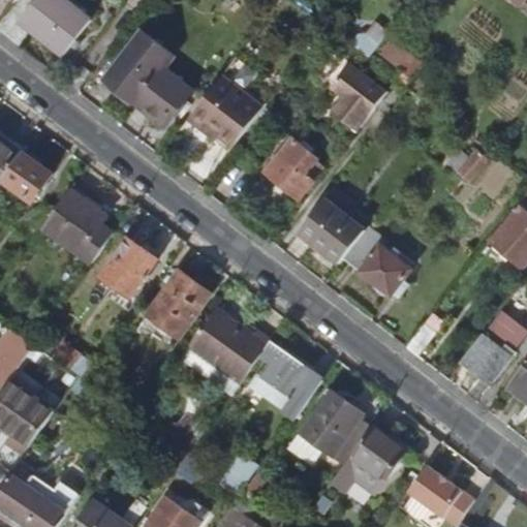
[(89,21),(63,0),(34,0),(18,22),(62,57),(89,21)]
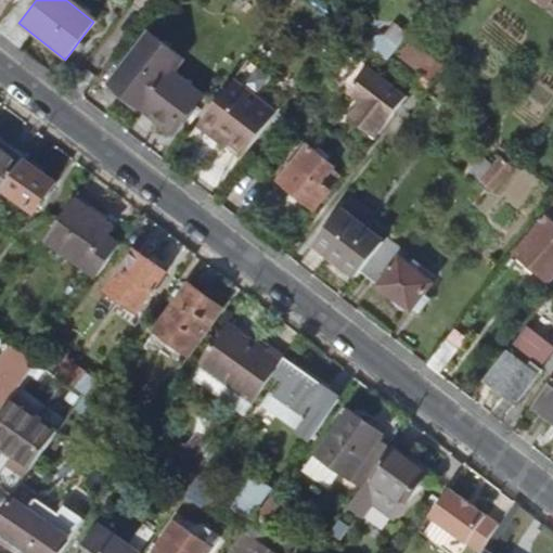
[(385,60),(404,34),(395,25),(384,38),(381,36),(375,36),(368,46),(385,60)]
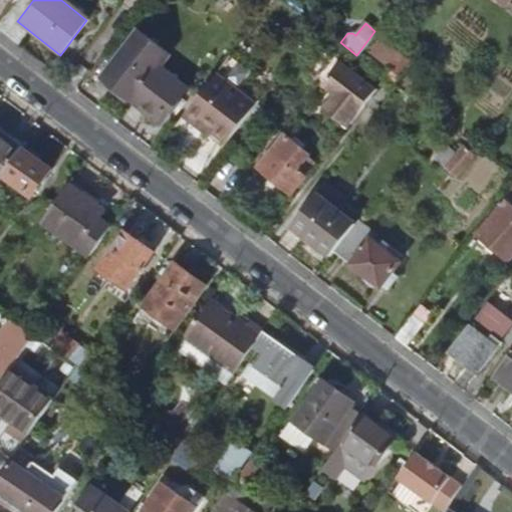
[(101,78),(131,100),(158,65),(169,51),(139,28),(101,78)]
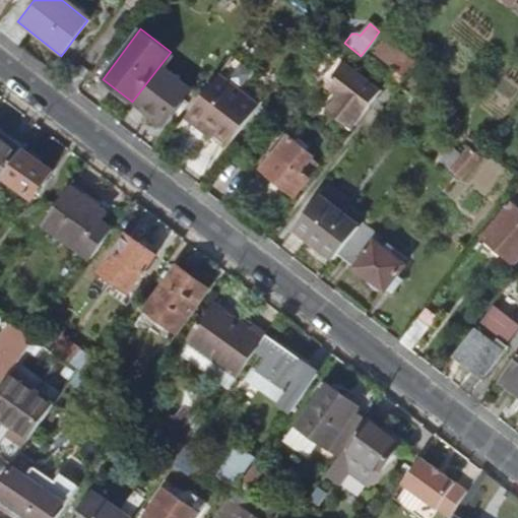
[(384,33),(369,50),(399,73),(412,55),(384,33)]
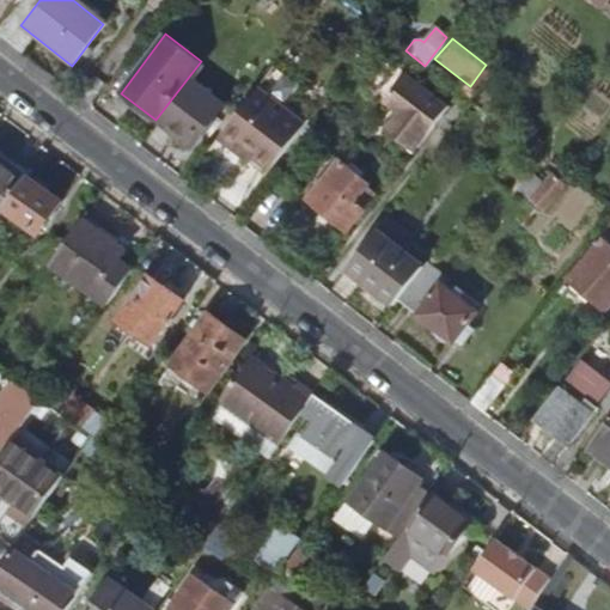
[(406,73),(384,102),(398,113),(385,129),(414,151),(449,107),(406,73)]
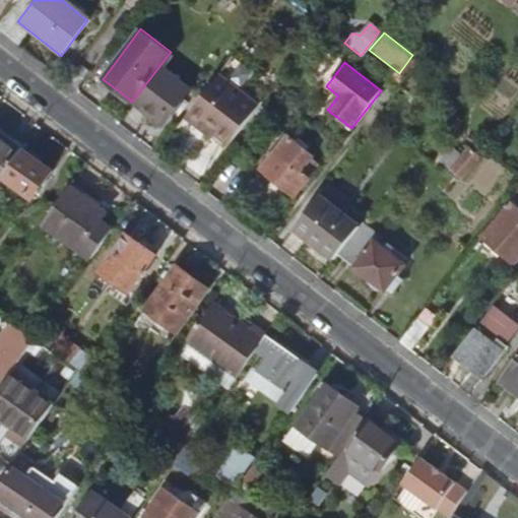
[(190,88),(159,66),(132,102),(163,125),(190,88)]
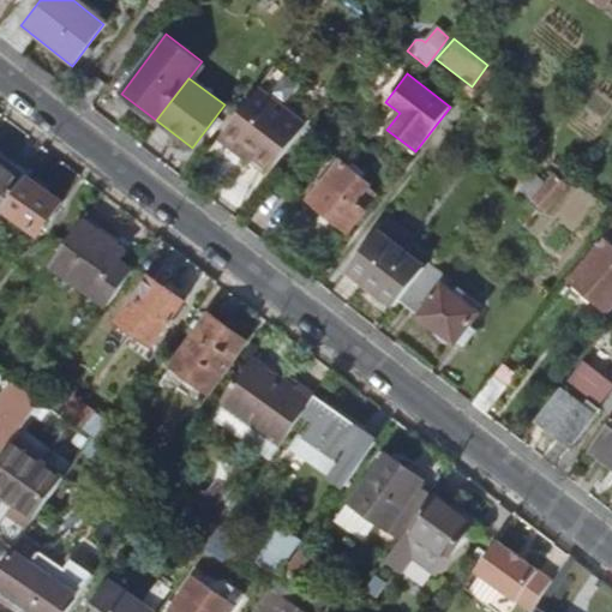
[(222,136),(253,160),(270,173),(305,126),(257,90),(222,136)]
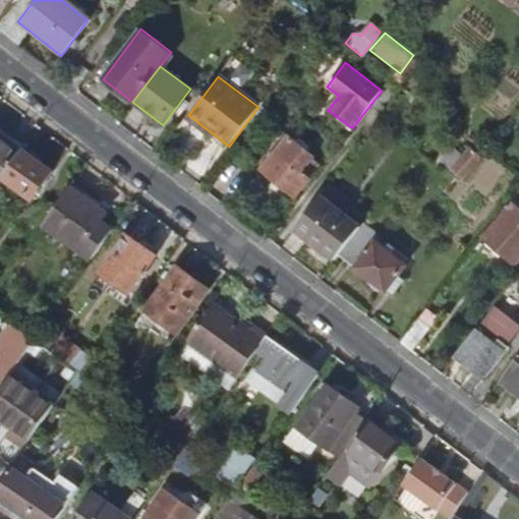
[(212,139),(215,135),(188,115),(185,119),(212,139)]
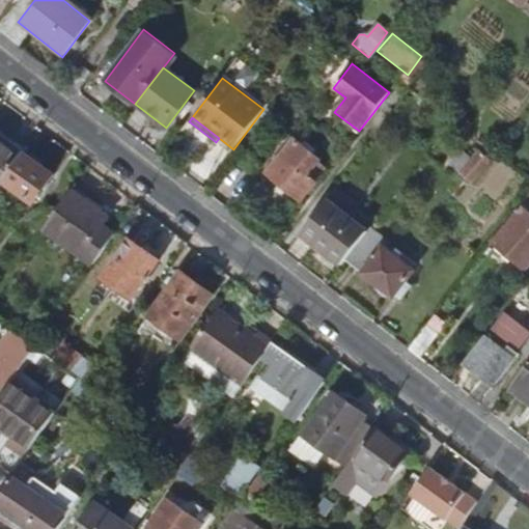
[(0,179),(1,178),(22,149),(23,147),(0,131),(0,179)]
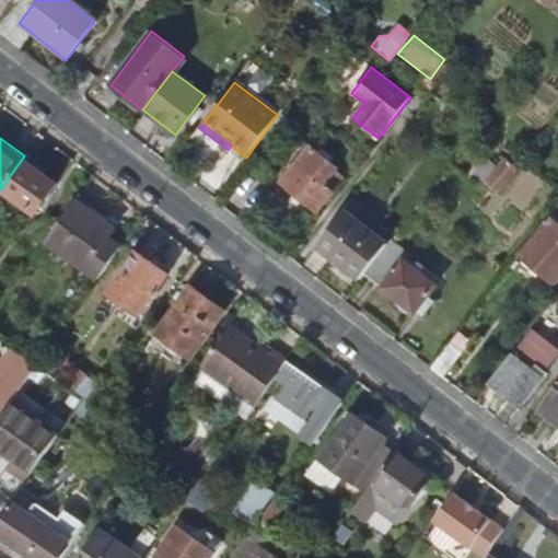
[(337,165),(325,155),(328,152),(321,147),(318,150),(309,143),(279,182),(316,210),(316,211),(333,190),(325,185),(337,165)]
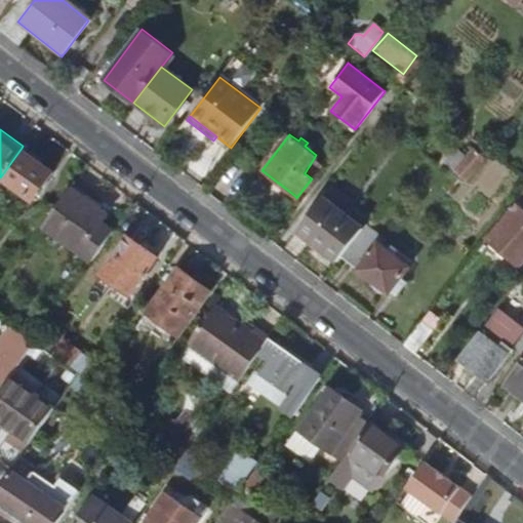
[(52,168),(22,148),(1,176),(31,198),(52,168)]
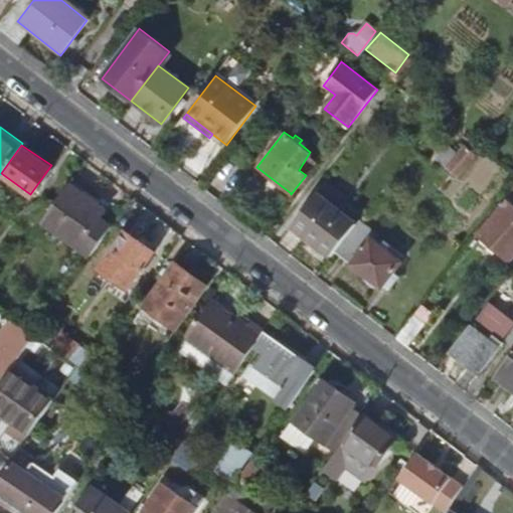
[(475,155),(462,145),(457,153),(446,145),(435,160),(457,177),(475,155)]
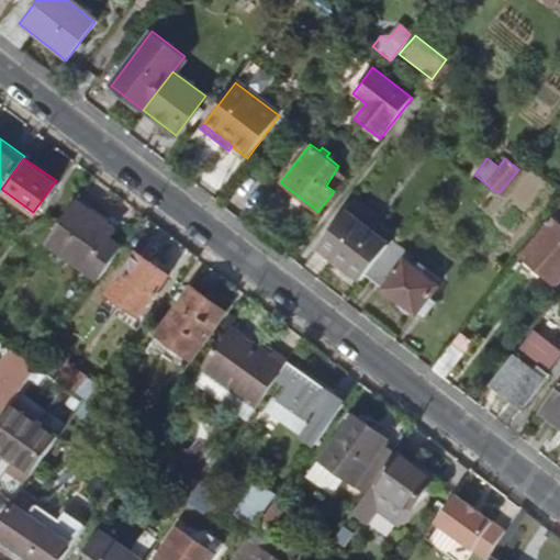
[(318,244),(361,279),(365,276),(389,244),(364,224),(372,212),(355,199),(318,244)]
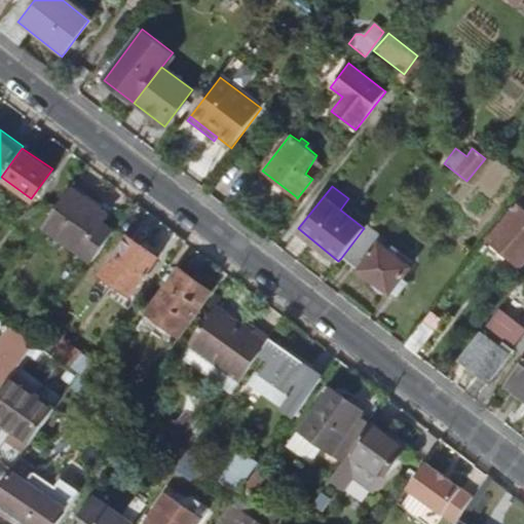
[(104,214),(68,188),(45,219),(96,255),(111,232),(98,222),(104,214)]
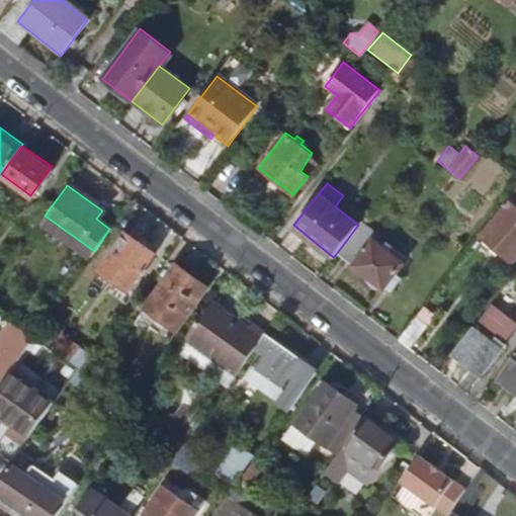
[(515,186),(503,203),(504,205),(478,240),(509,263),(515,253),(515,215),(512,212),(515,206),(515,186)]
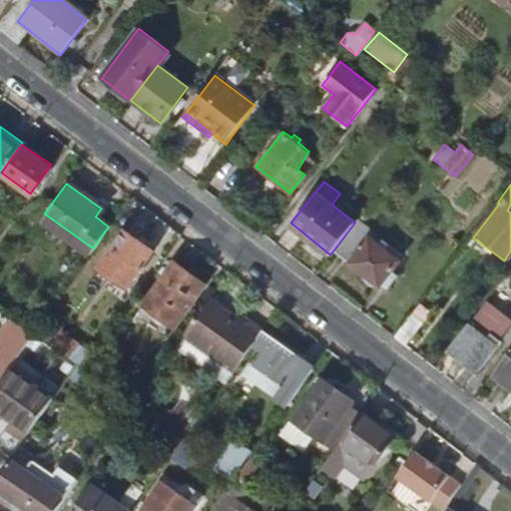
[(378,286),(391,270),(398,262),(388,252),(392,246),(384,240),(379,245),(370,239),(375,233),(357,219),(355,222),(333,251),(378,288),(378,286)]
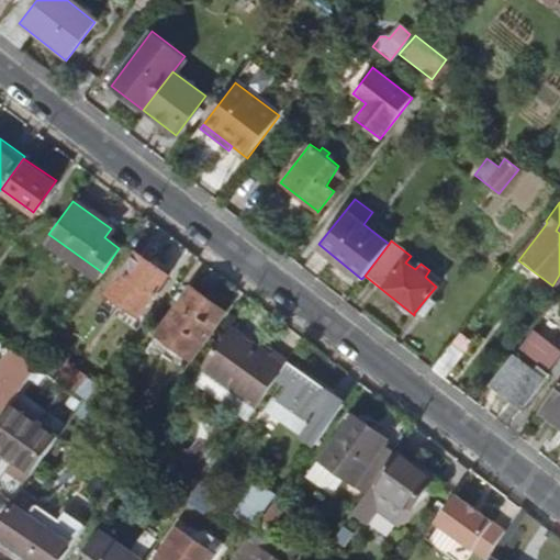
[(164,275),(133,252),(96,304),(132,329),(140,320),(135,315),(164,275)]
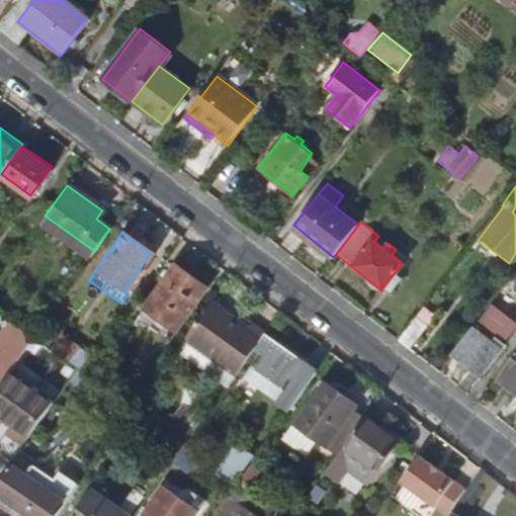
[(388,243),(378,236),(373,242),(382,248),(388,243)]
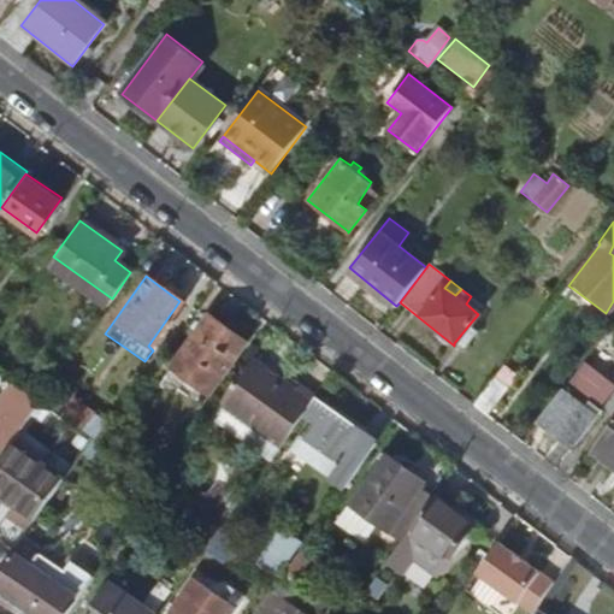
[(242,341),(206,316),(169,366),(205,393),(242,341)]
